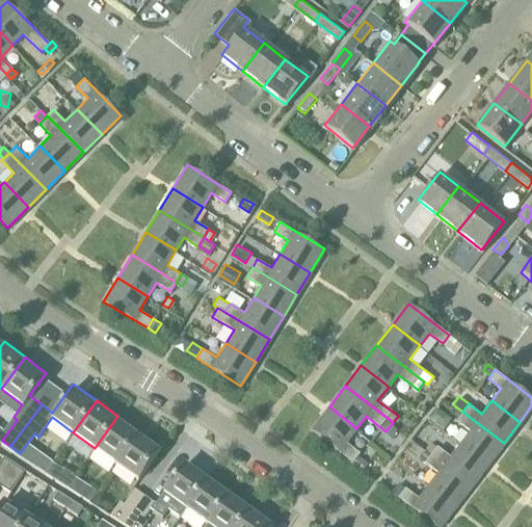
[(346,442),(356,428),(329,406),(312,429),(352,460),(358,452),(346,442)]
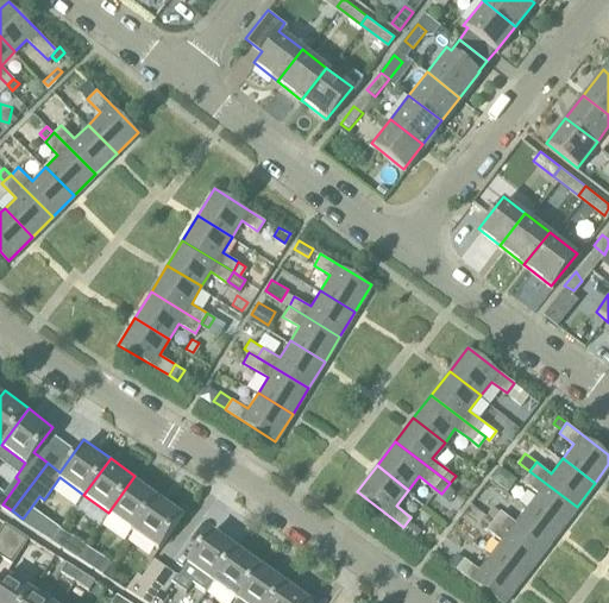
[(559,531),(577,507),(529,471),(522,481),(538,491),(527,506),(559,531)]
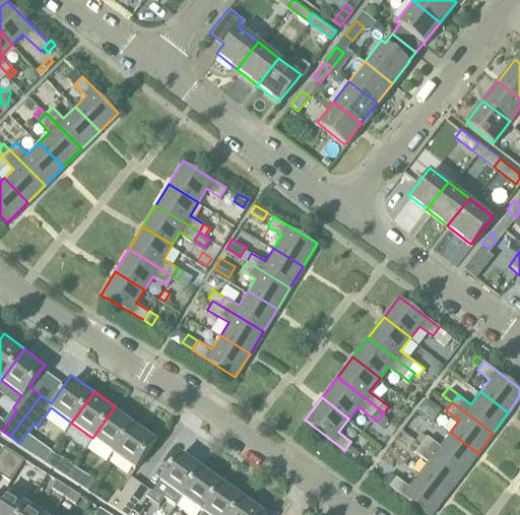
[(113,452),(136,421),(115,406),(92,438),(113,452)]
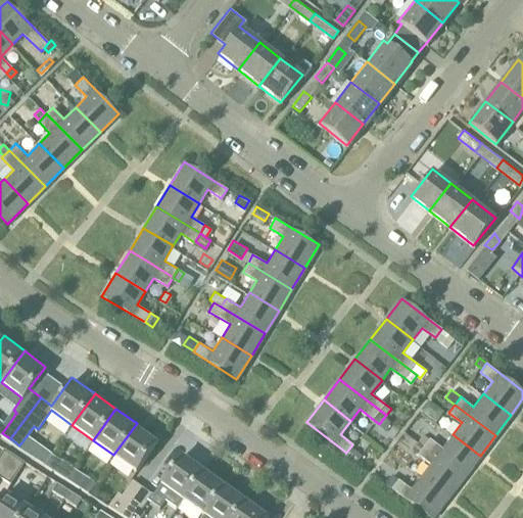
[(390,436),(395,422),(385,418),(379,432),(390,436)]
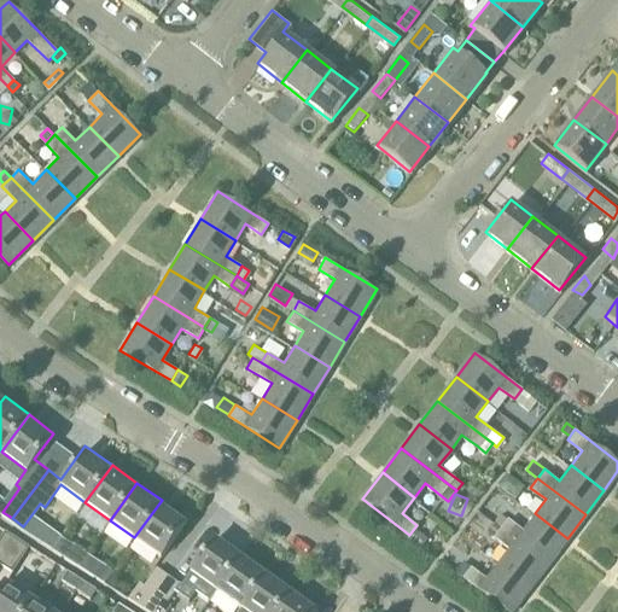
[(162,500),(134,537),(159,555),(186,518),(162,500)]
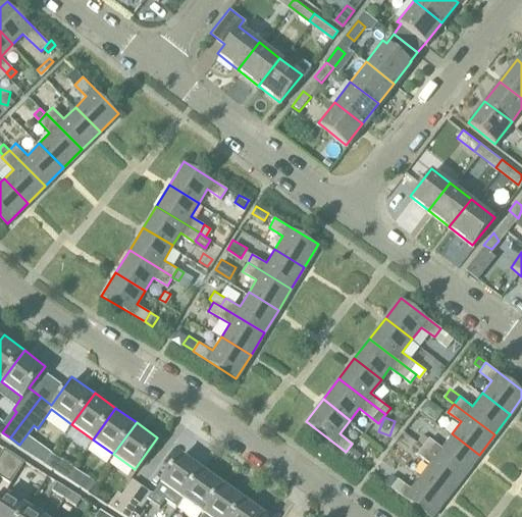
[(405,431),(400,437),(407,443),(411,447),(416,440),(412,436),(405,431)]
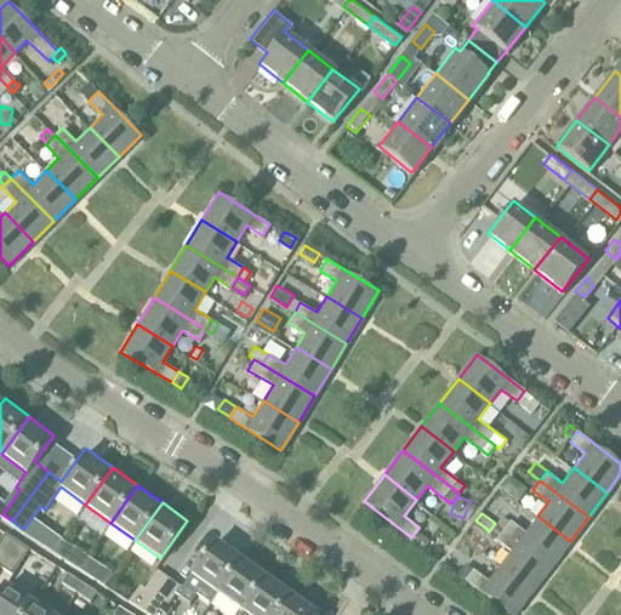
[(502,514),(496,522),(503,528),(510,520),(502,514)]
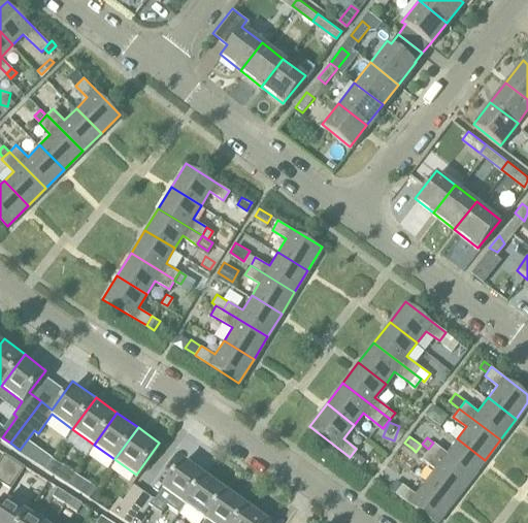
[(469,480),(485,460),(457,438),(447,452),(433,443),(428,449),(469,480)]
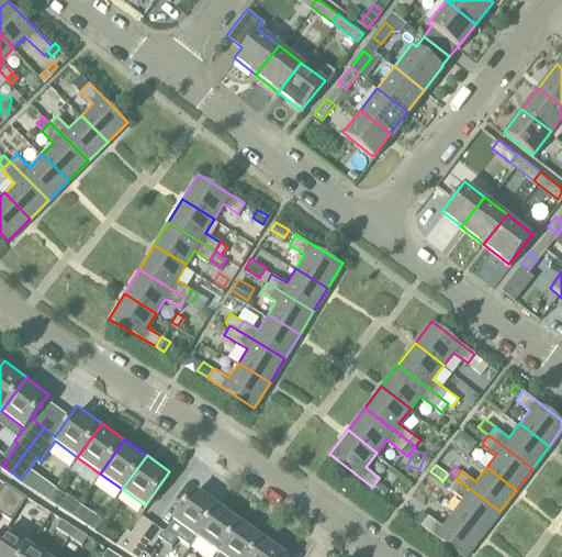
[(448,488),(456,478),(449,472),(448,474),(442,481),(441,482),(448,488)]
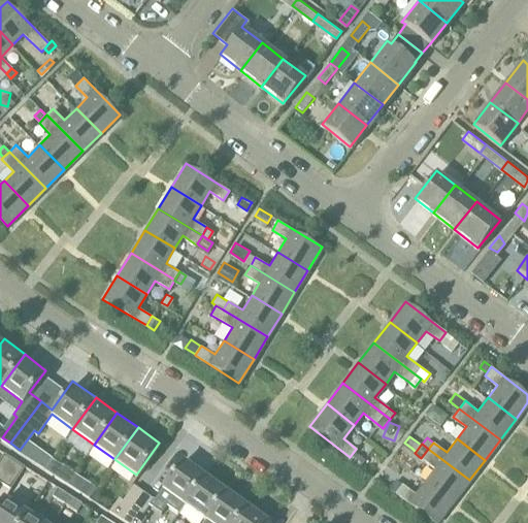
[(453,500),(469,480),(428,449),(421,458),(434,467),(425,480),(453,500)]
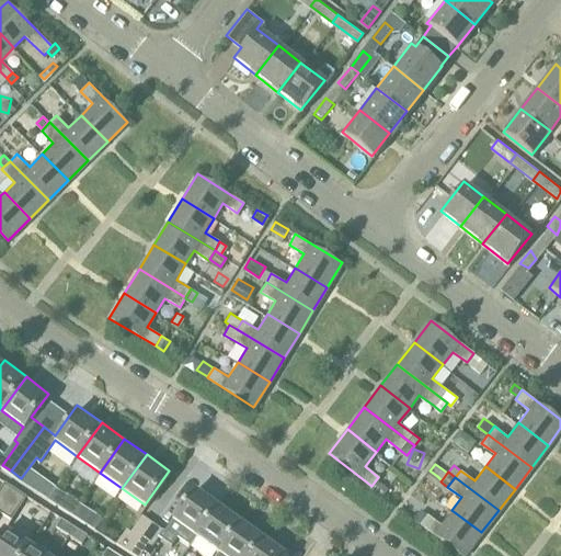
[(4,481),(0,488),(0,509),(1,508),(14,488),(4,481)]
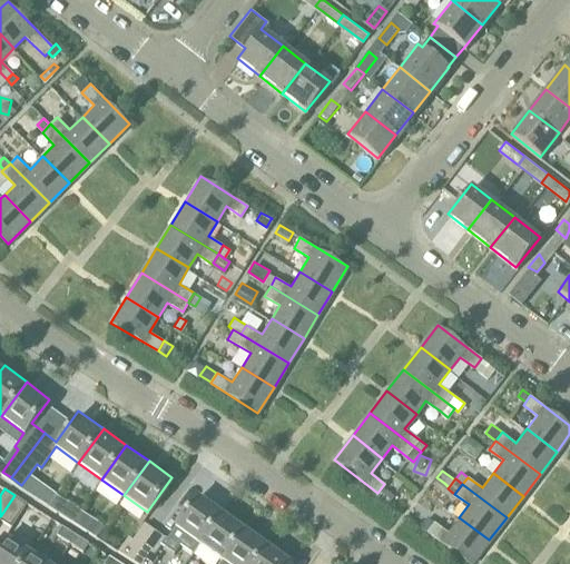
[(199,543),(224,508),(199,492),(175,525),(199,543)]
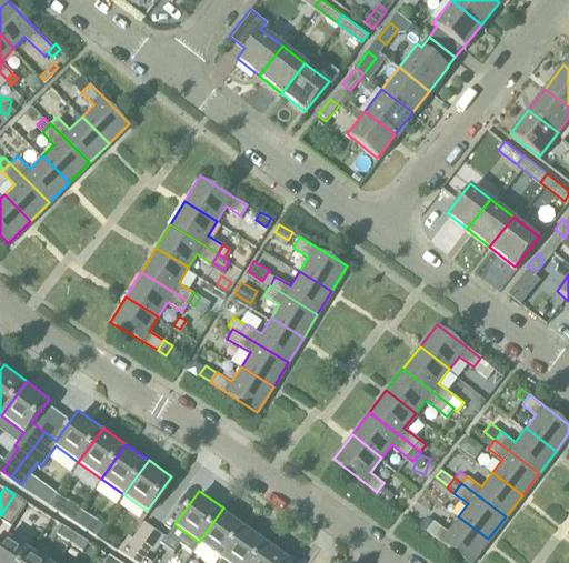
[(79,508),(56,493),(49,503),(72,518),(79,508)]
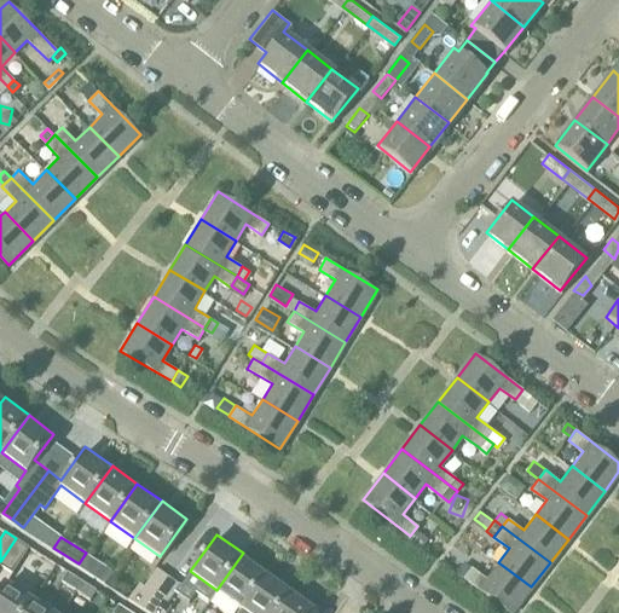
[(16,538),(1,560),(11,567),(27,545),(16,538)]
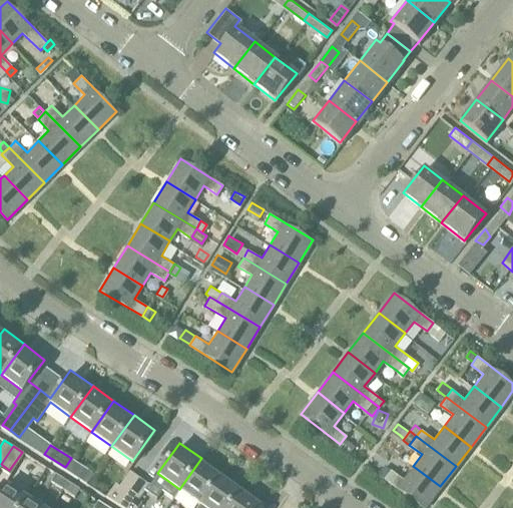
[(91,470),(71,458),(65,467),(85,480),(91,470)]
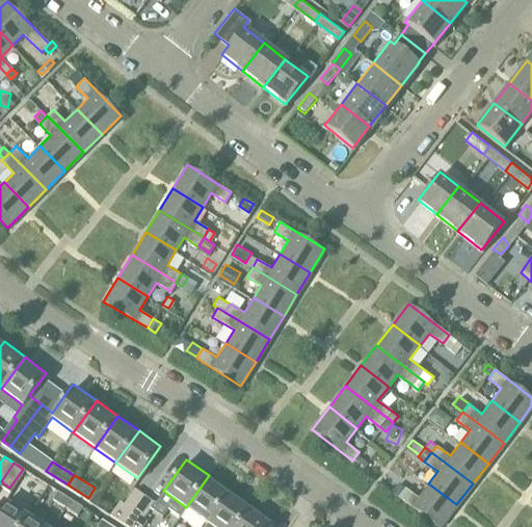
[(208,522),(230,491),(209,475),(186,507),(208,522)]
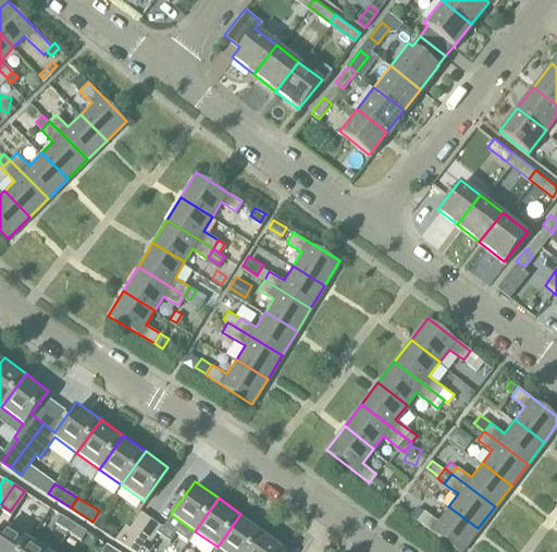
[(459,551),(478,528),(448,506),(437,520),(424,510),(417,504),(409,514),(459,551)]
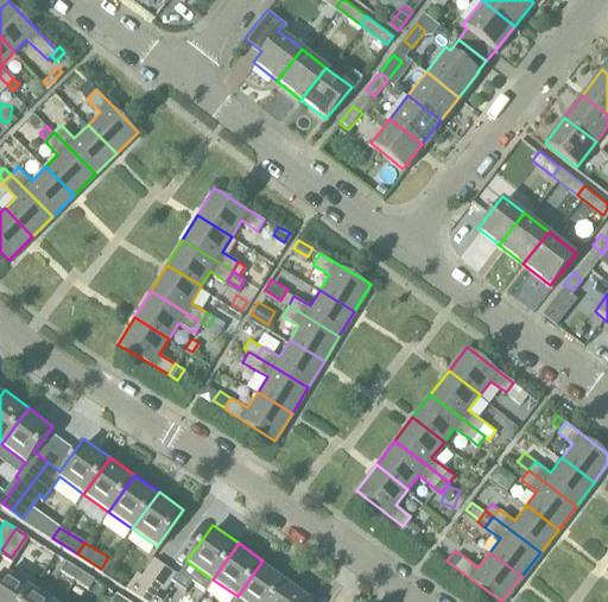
[(141,596),(165,564),(152,555),(139,572),(137,570),(125,585),(141,596)]
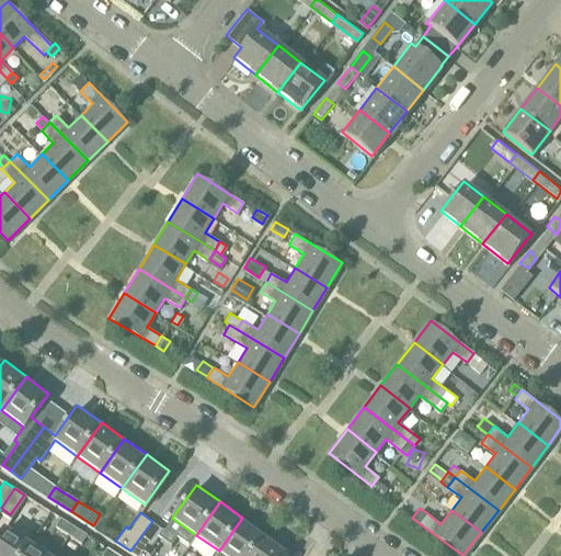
[(69,533),(75,524),(61,515),(56,524),(69,533)]
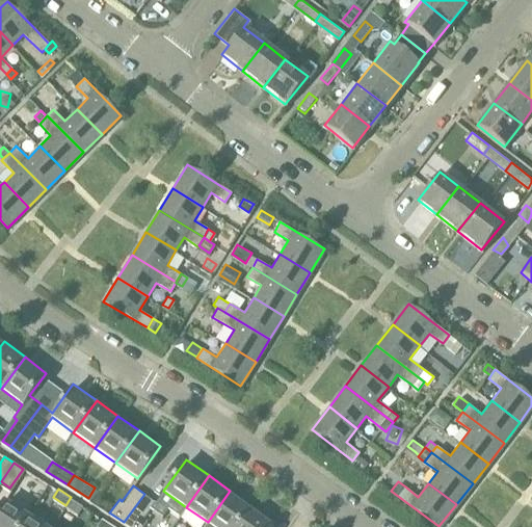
[(214,526),(235,526),(251,505),(230,491),(208,522),(214,526)]
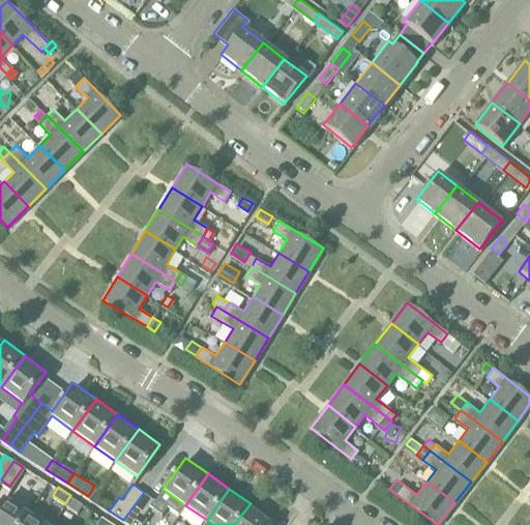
[(144,492),(123,520),(130,524),(139,524),(156,501),(144,492)]
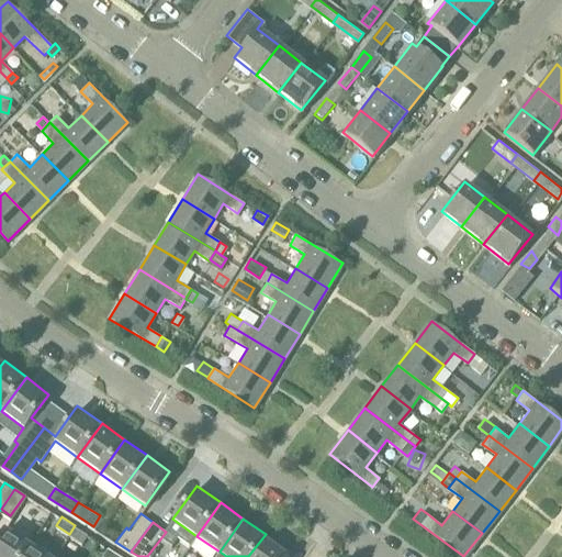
[(75,525),(69,534),(82,543),(88,534),(75,525)]
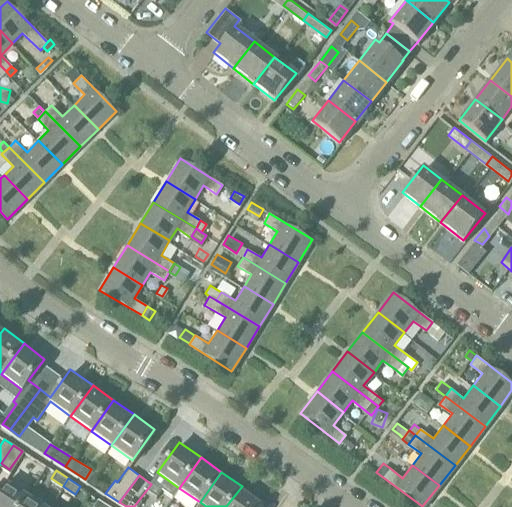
[(0,506),(18,506),(27,495),(4,480),(0,486),(0,506)]
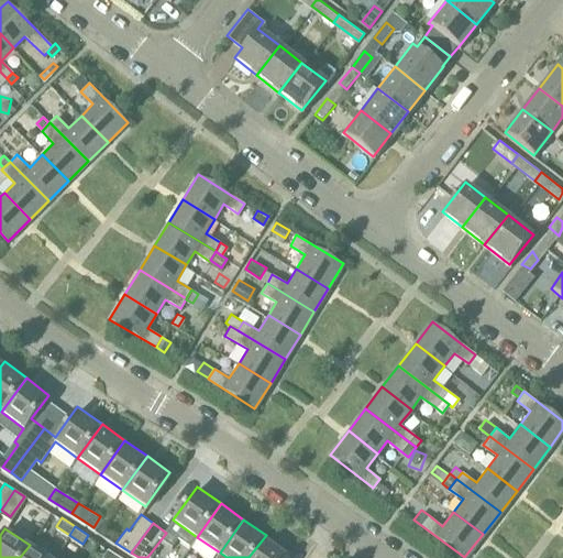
[(266,535),(249,557),(284,557),(289,551),(266,535)]
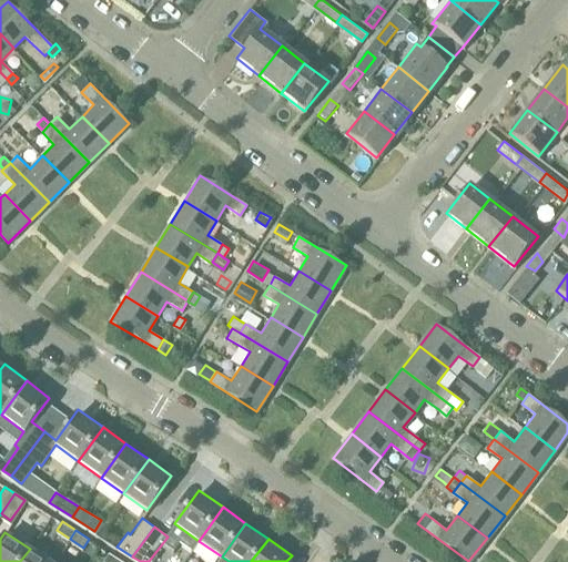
[(50,561),(30,549),(20,561),(50,561)]
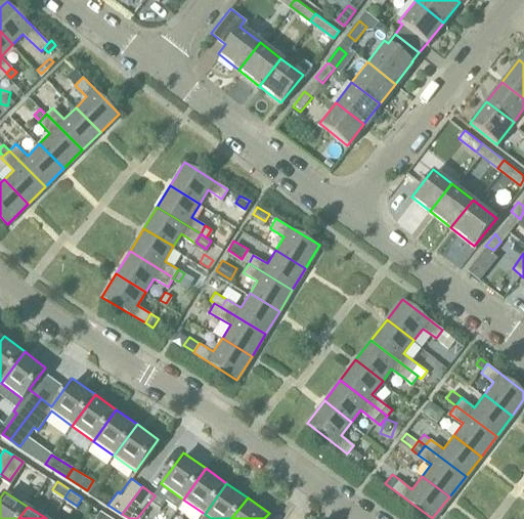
[(95,518),(112,518),(113,518),(100,510),(95,518)]
